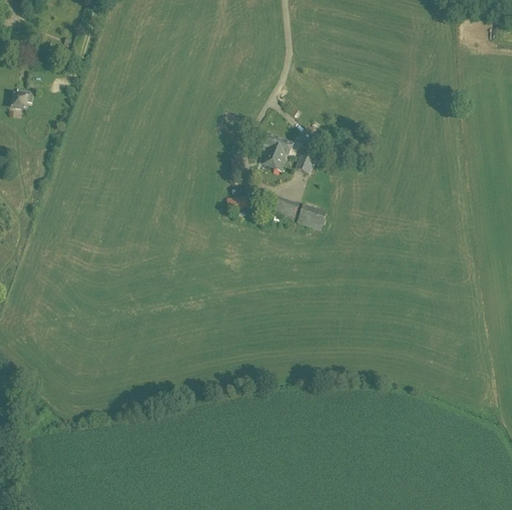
[(34,90),(19,87),(18,92),(13,91),(11,108),(27,110),(29,101),(32,102),(34,90)]
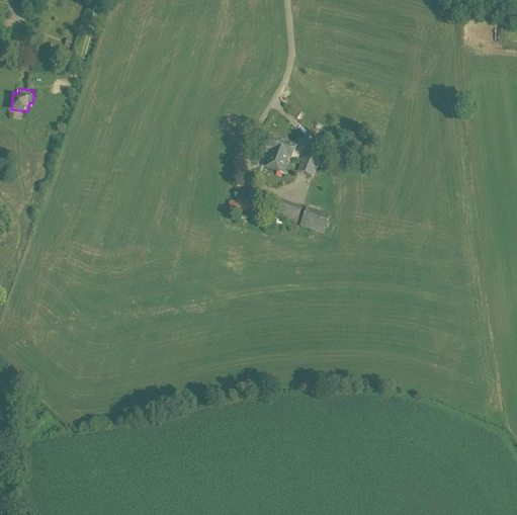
[(291,156),(296,144),(272,134),(266,149),(268,150),(263,163),(284,171),(290,156),(291,156)]
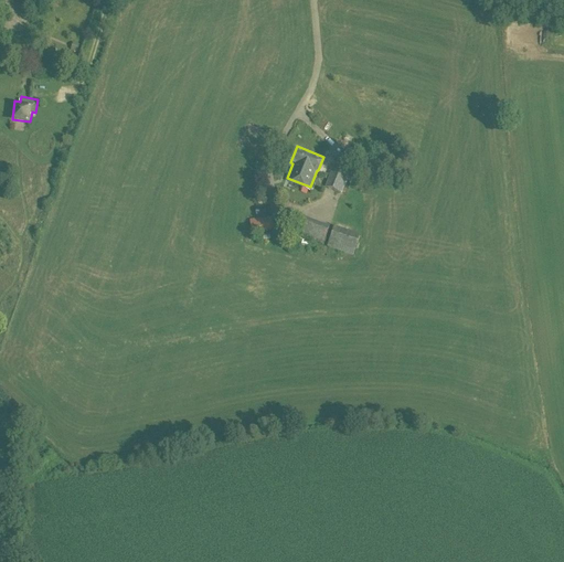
[(342,191),(351,168),(336,161),(326,184),(342,191)]
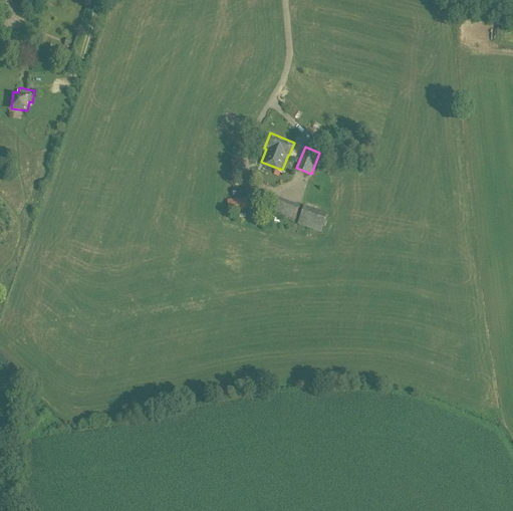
[(295,217),(300,203),(273,194),(268,208),(295,217)]
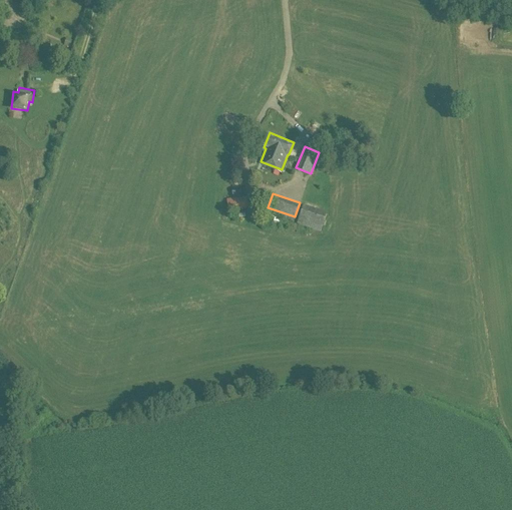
[(229,208),(248,206),(247,194),(227,197),(229,208)]
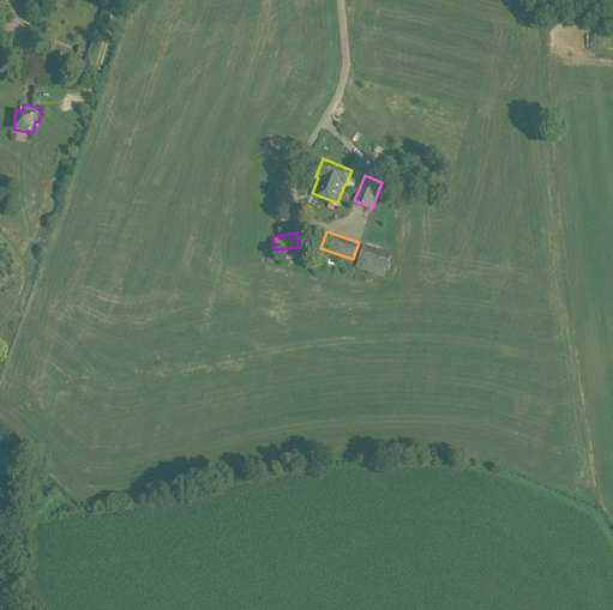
[(385,275),(392,253),(364,243),(356,266),(385,275)]
